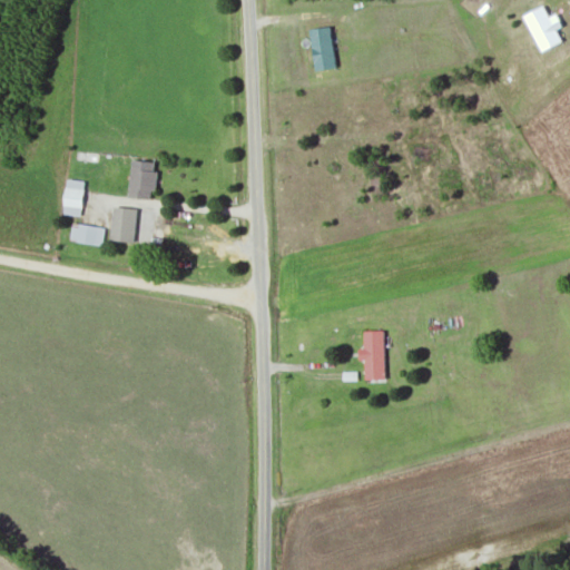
[(336,68),(332,26),(313,27),(316,69),(336,68)]
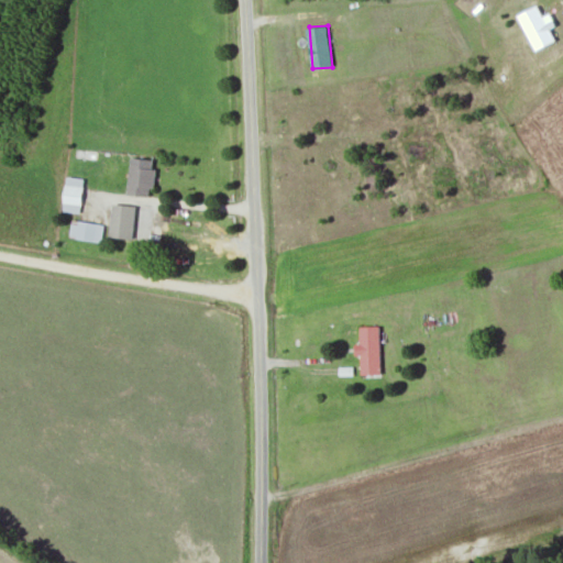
[(156,159),(133,156),(129,194),(151,196),(156,159)]
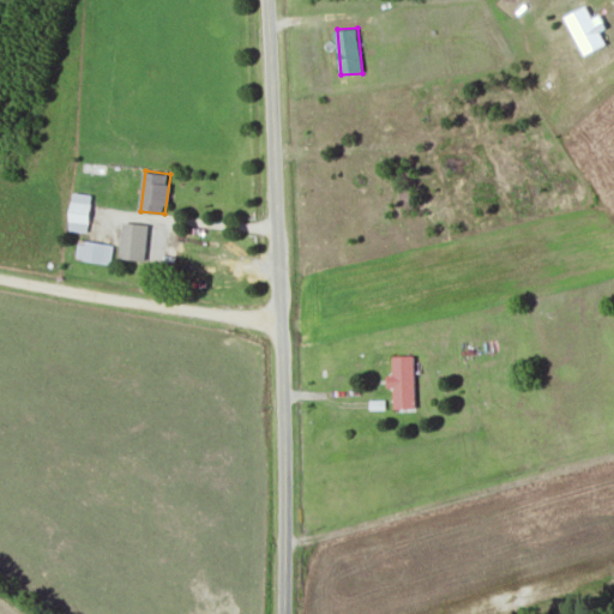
[(88,232),(94,194),(74,192),(68,229),(88,232)]
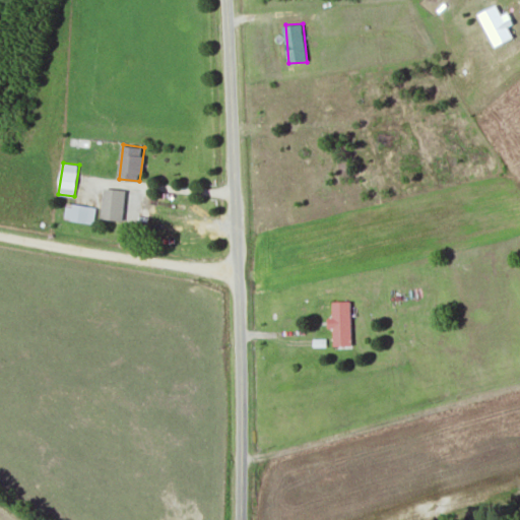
[(127,191),(107,187),(102,216),(122,219),(127,191)]
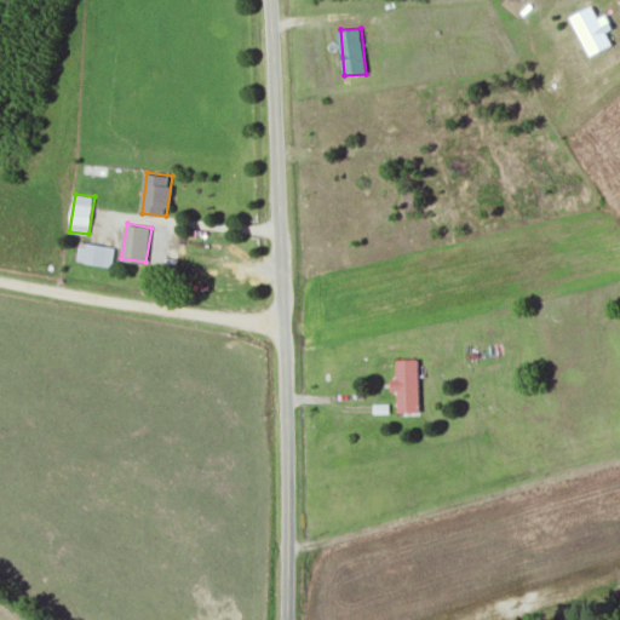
[(76,260),(112,267),(115,247),(80,241),(76,260)]
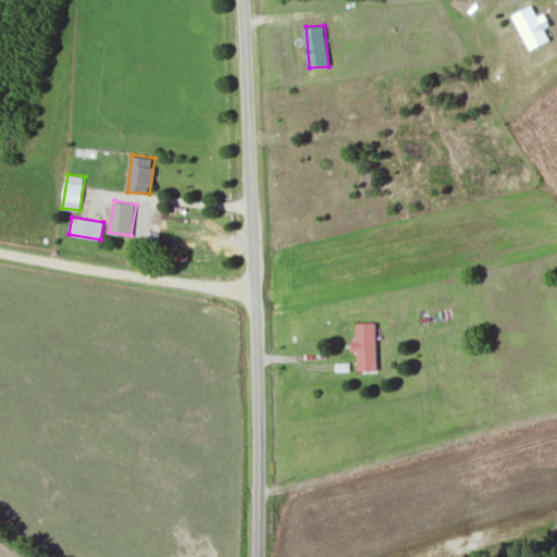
[(358,351),(358,370),(376,370),(375,322),(357,322),(357,339),(351,339),(351,351),(358,351)]
